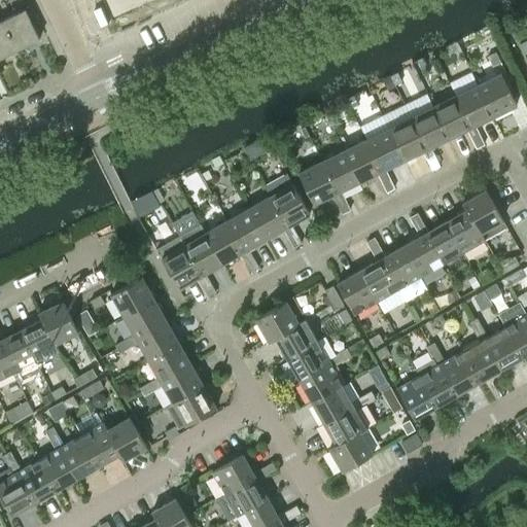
[(109,0),(115,13),(142,0),(109,0)]
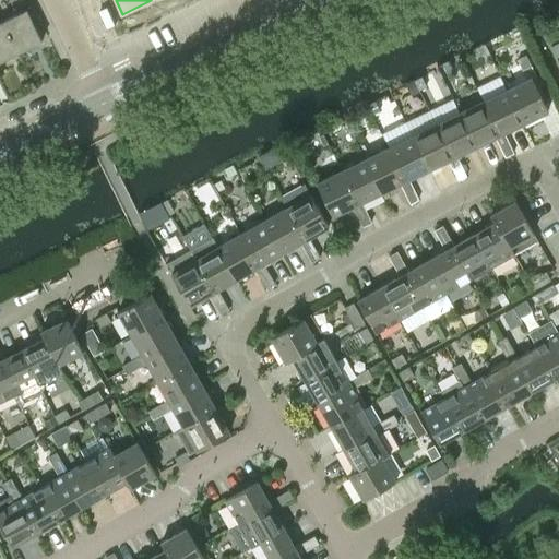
[(1,22),(16,54),(42,42),(26,10),(1,22)]
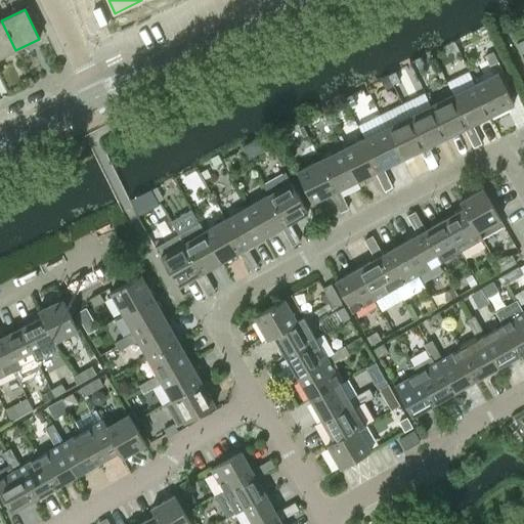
[(1,20),(0,20),(0,57),(15,50),(1,20)]
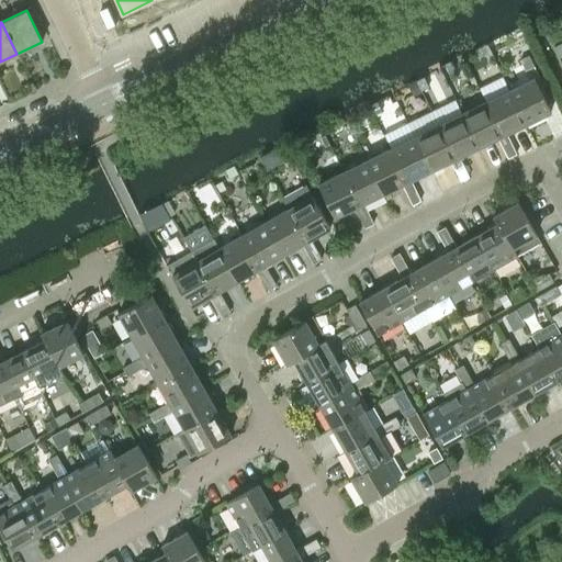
[(534,67),(528,56),(520,60),(525,70),(534,67)]
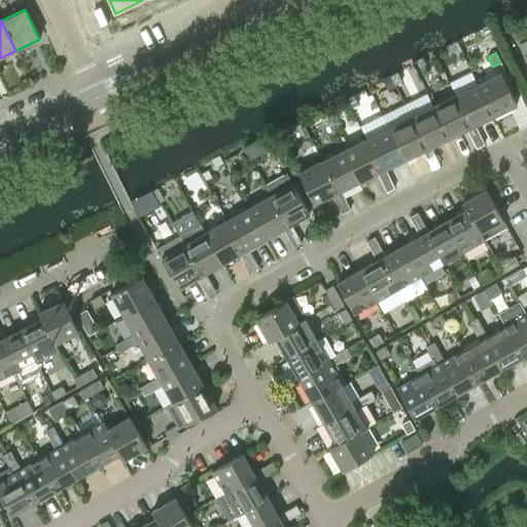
[(397,72),(391,75),(395,83),(400,81),(397,72)]
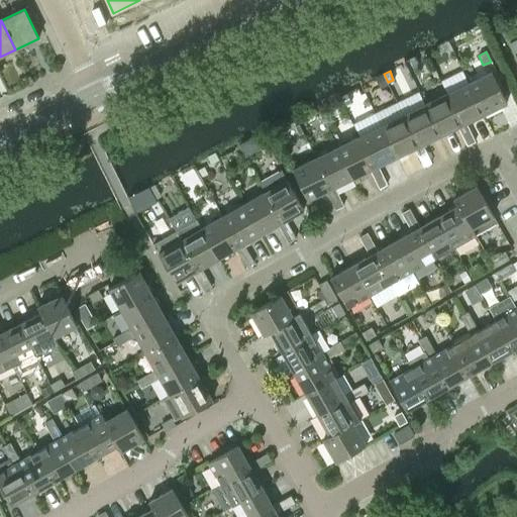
[(506,103),(491,73),(469,84),(484,114),(506,103)]
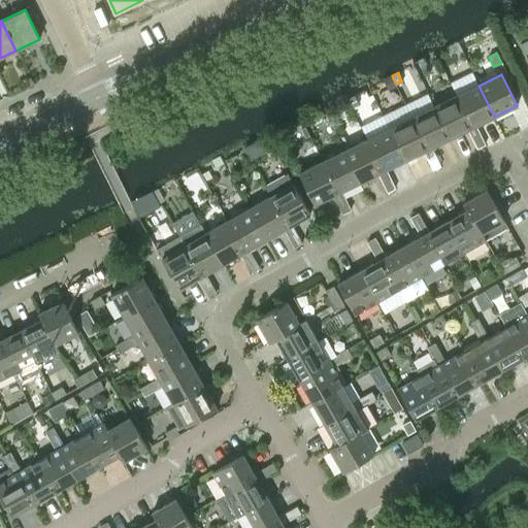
[(390,75),(384,78),(389,89),(395,86),(390,75)]
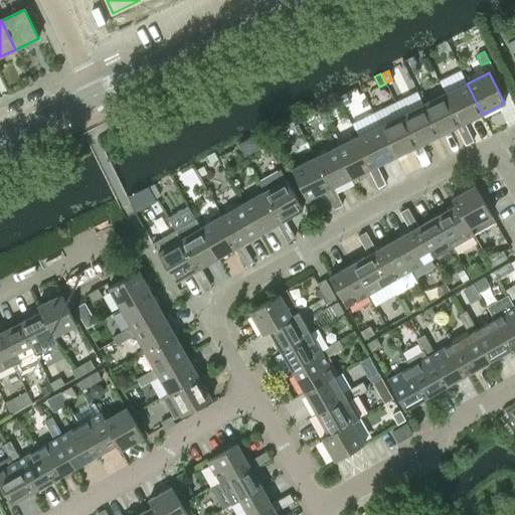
[(482,114),(467,83),(445,94),(460,125),(464,123),(482,114)]
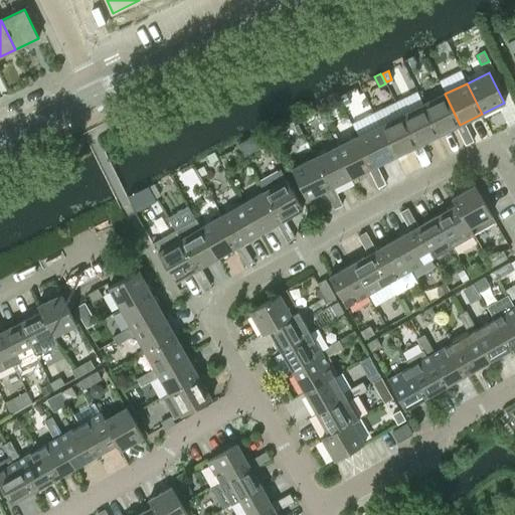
[(345,94),(340,97),(344,104),(349,102),(345,94)]
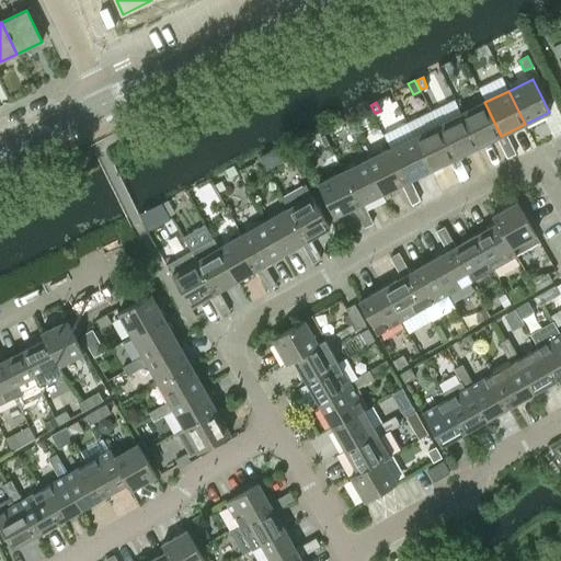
[(501,136),(484,102),(461,114),(478,147),(497,138),(502,148),(511,144),(505,134),(501,136)]
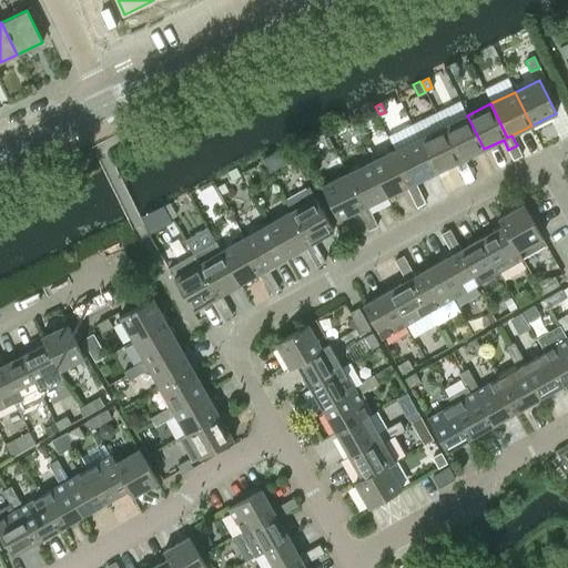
[(484,149),(467,115),(443,127),(459,161),(464,159),(484,149)]
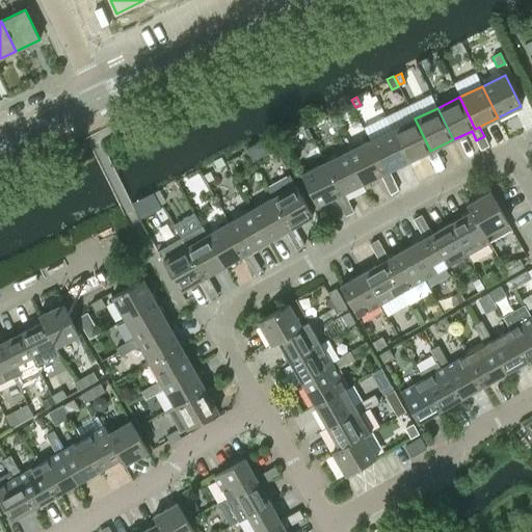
[(430,151),(415,118),(392,130),(407,162),(426,153),(431,162),(440,158),(434,149),(430,151)]
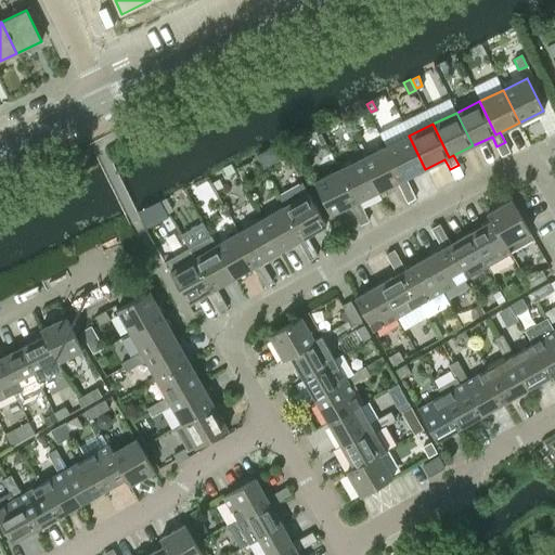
[(425,169),(409,136),(385,147),(401,180),(405,178),(425,169)]
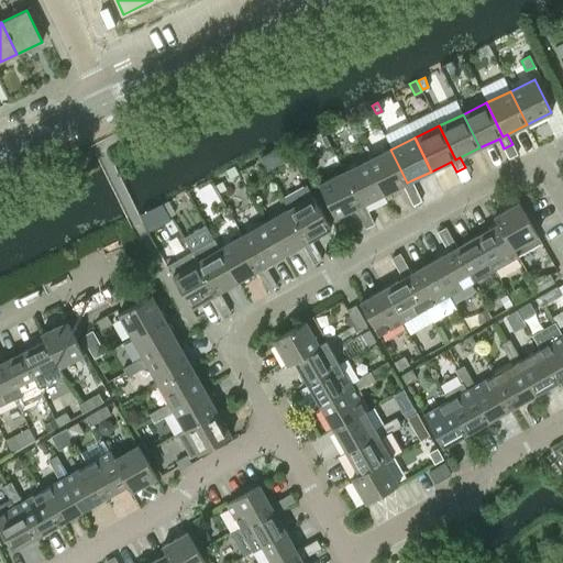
[(512,144),(504,148),(508,158),(517,154),(512,144)]
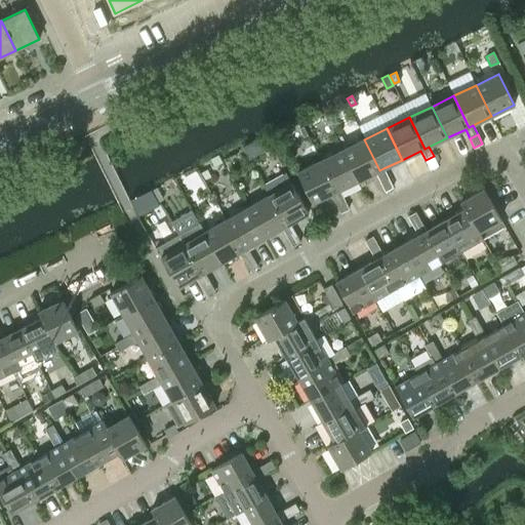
[(379,170),(364,139),(342,150),(358,182),(375,172),(380,182),(388,178),(384,168),(379,170)]
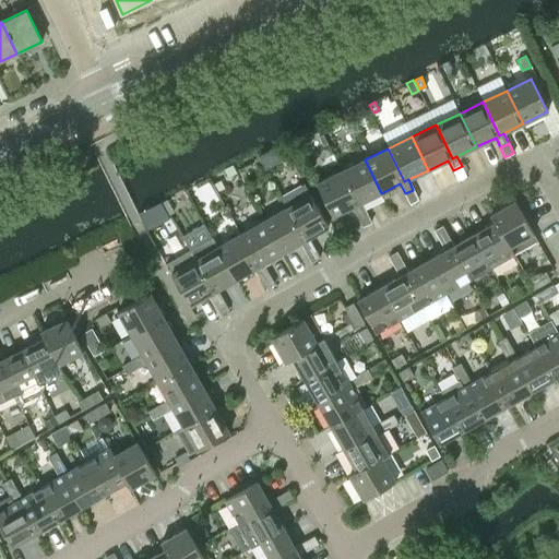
[(270,150),(258,156),(265,169),(276,163),(270,150)]
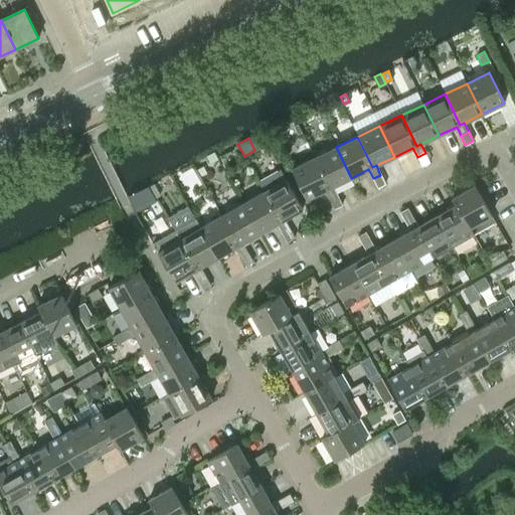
[(336,147),(314,158),(329,188),(333,186),(351,178),(336,147)]
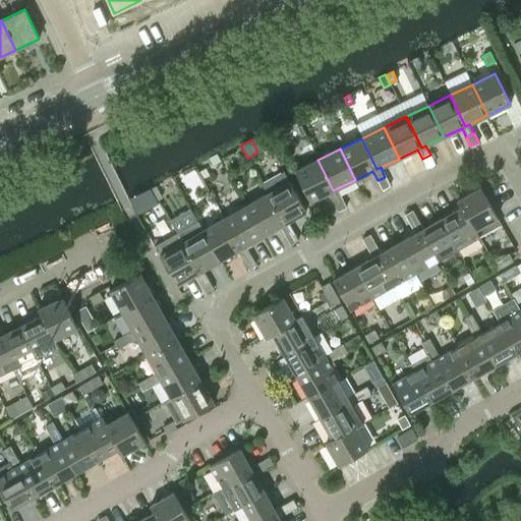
[(430,155),(422,159),(426,168),(435,165),(430,155)]
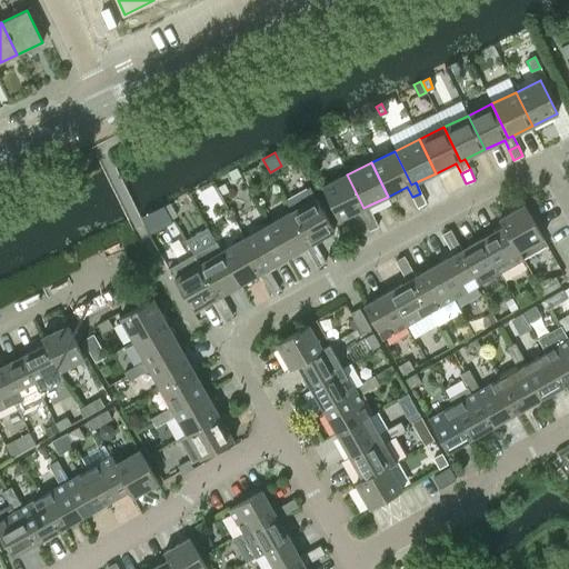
[(365,220),(372,217),(368,206),(363,208),(347,175),(321,187),(338,220),(359,210),(365,220)]
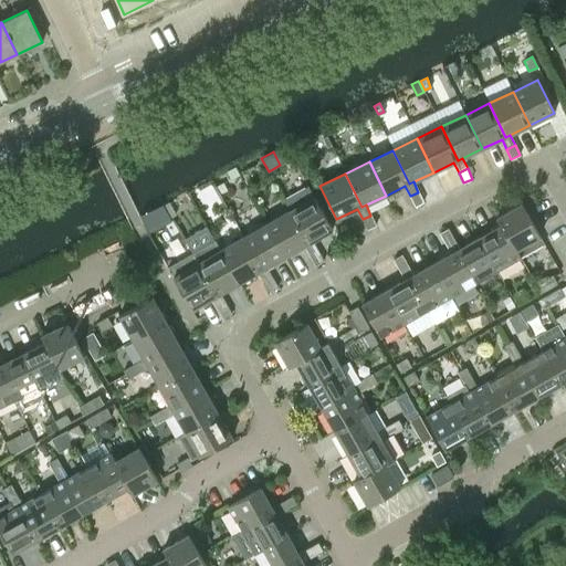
[(307,186),(283,199),(290,211),(308,243),(312,241),(332,230),(314,197),(307,186)]
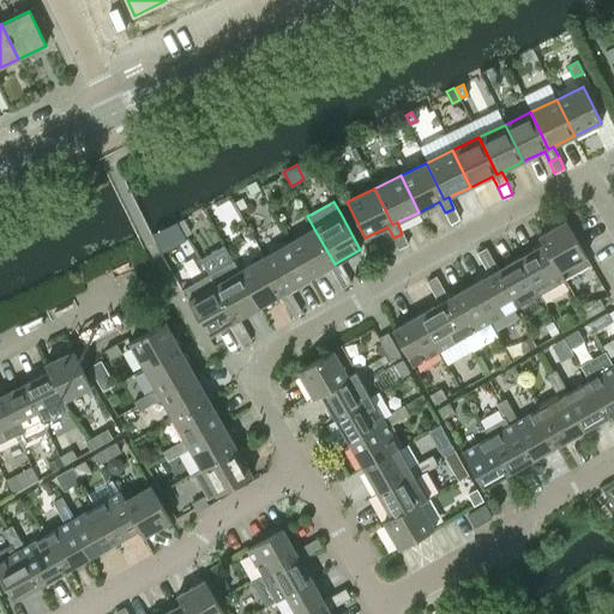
[(453,209),(445,212),(450,224),(459,220),(453,209)]
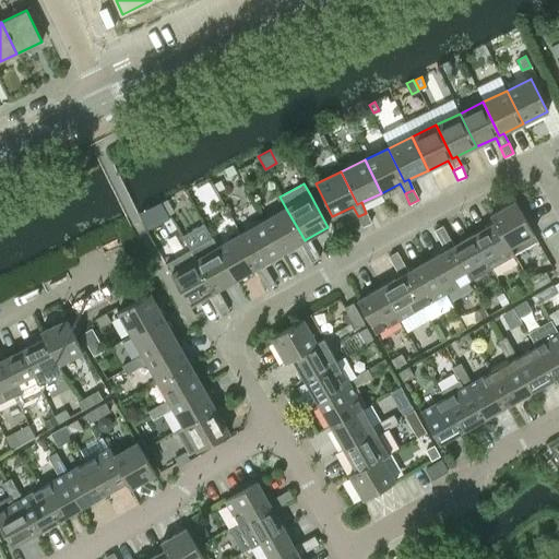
[(510,246),(514,253),(537,240),(514,201),(489,215),(494,222),(495,222),(509,247),(510,246)]
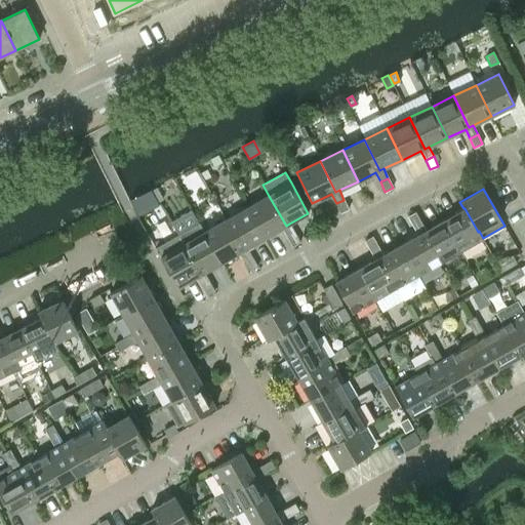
[(152,190),(130,200),(137,215),(159,204),(152,190)]
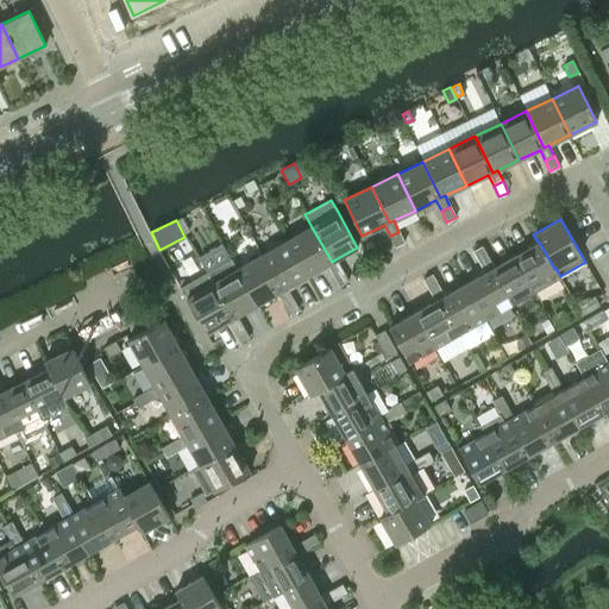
[(332,262),(312,227),(287,240),(307,276),(327,264),(333,275),(341,270),(336,259),(332,262)]
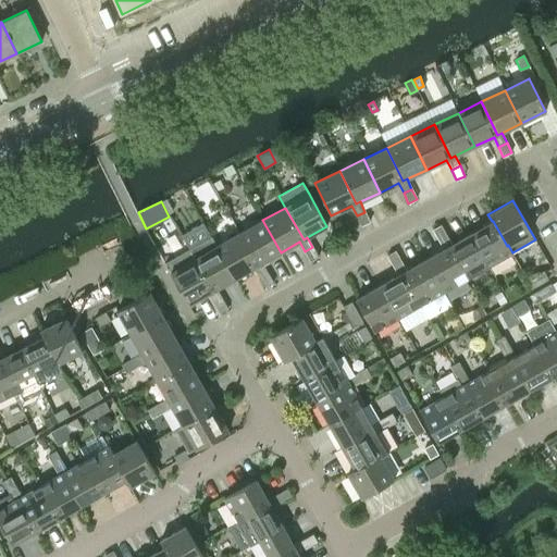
[(364,212),(357,215),(361,226),(370,222),(364,212)]
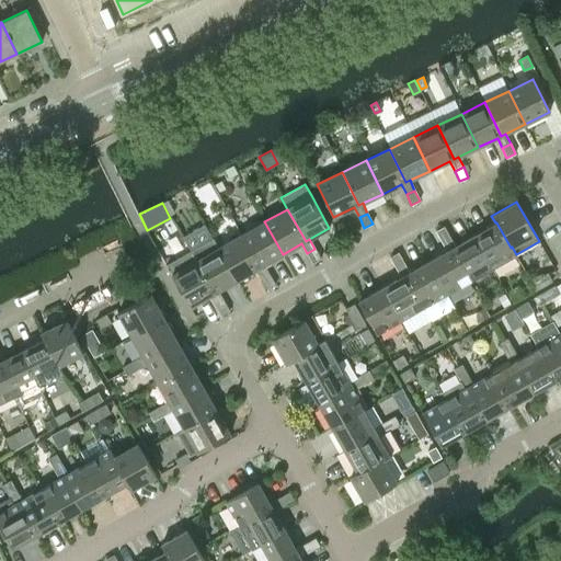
[(283,254),(264,221),(241,235),(260,267),(264,265),(283,254)]
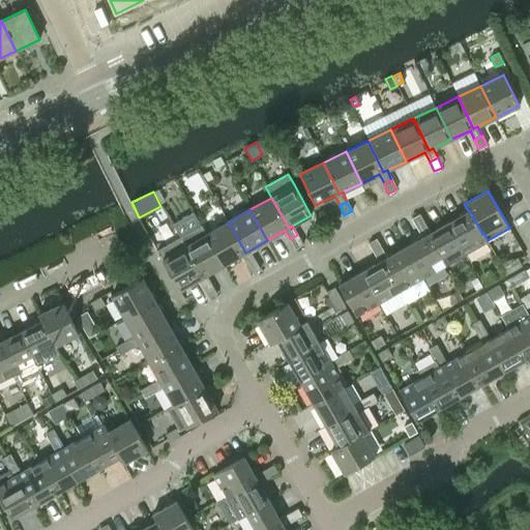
[(469,210),(468,210),(447,223),(465,253),(488,240),(483,233),(482,234),(469,210)]
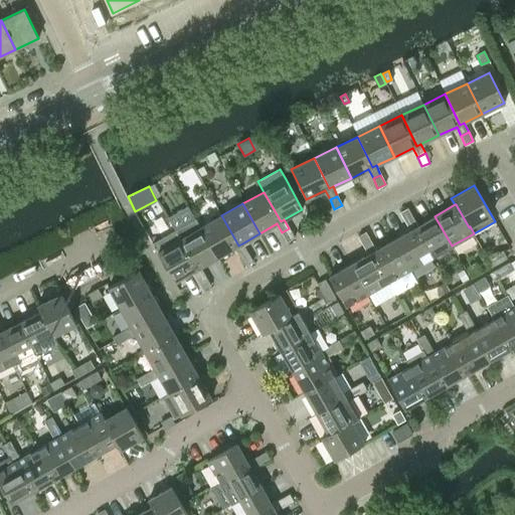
[(188,207),(168,218),(175,230),(174,230),(196,270),(200,267),(217,258),(200,227),(195,218),(195,219),(188,207)]
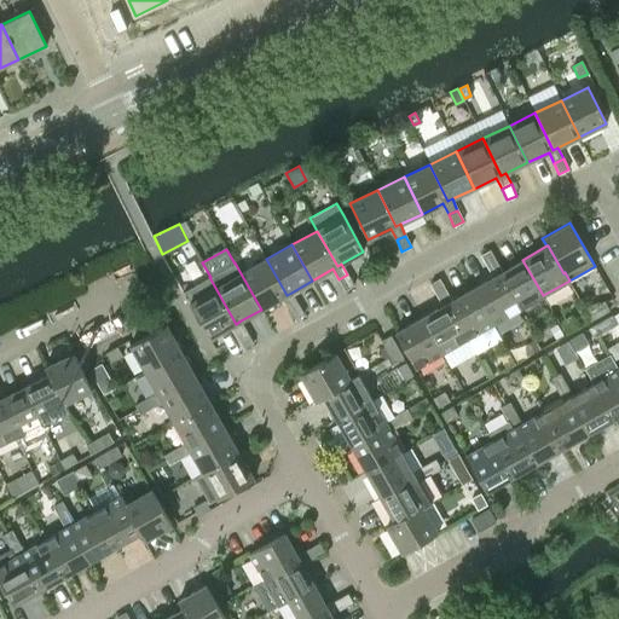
[(486,266),(496,260),(490,249),(480,255),(486,266)]
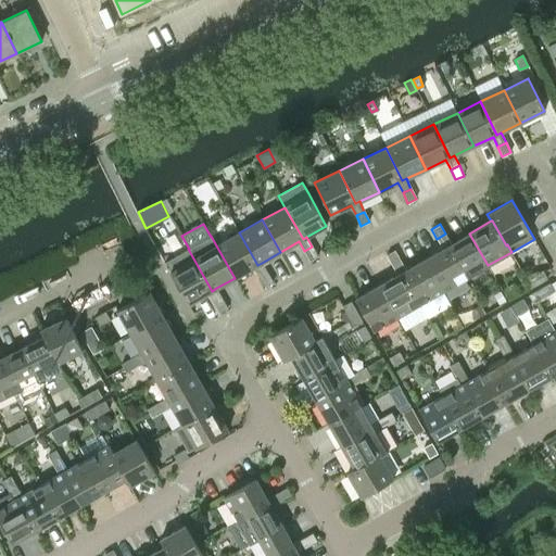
[(257,265),(239,232),(216,245),(235,278),(253,267),(258,277),(267,273),(262,263),(257,265)]
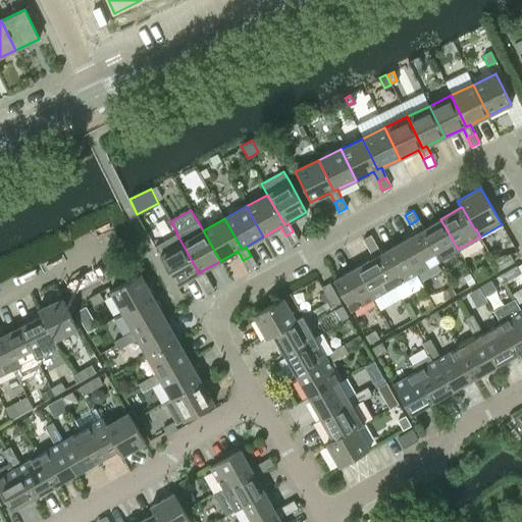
[(418,219),(410,224),(416,233),(419,231),(436,261),(458,249),(440,219),(423,228),(418,219)]
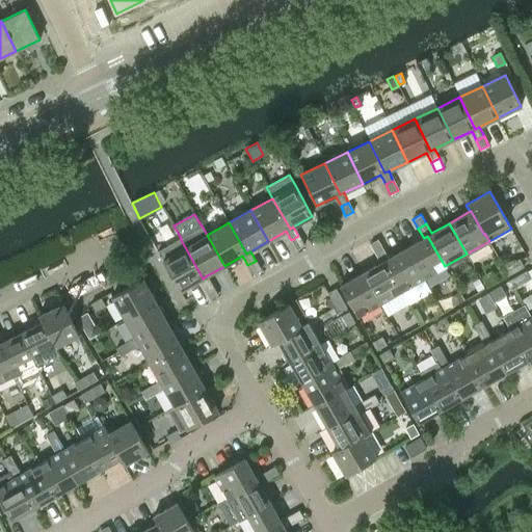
[(298,236),(291,240),(296,249),(304,245),(298,236)]
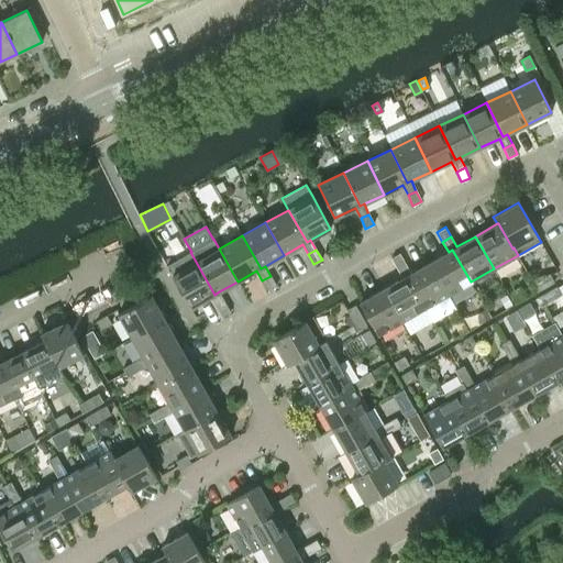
[(452,250),(449,252),(429,263),(448,295),(471,282),(452,250)]
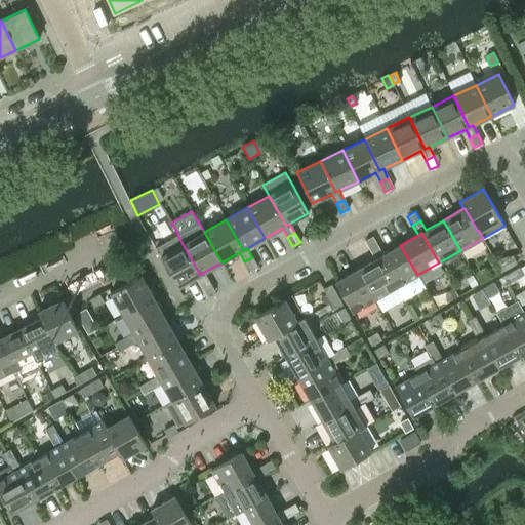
[(204,272),(200,275),(177,235),(156,248),(177,287),(197,277),(202,286),(209,281),(204,272)]
